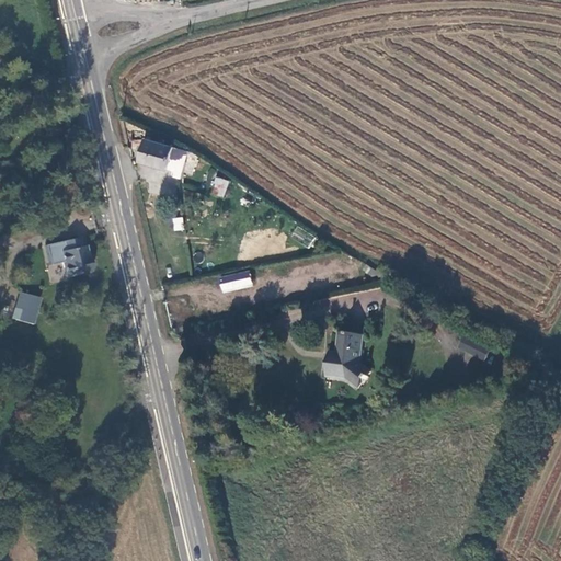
[(167,169),(173,148),(146,139),(139,160),(167,169)]
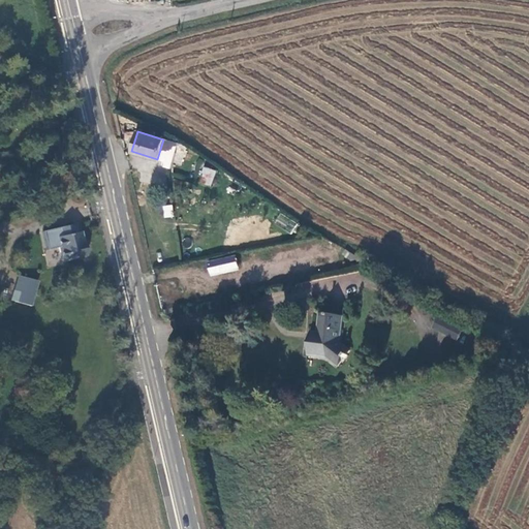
[(177,144),(163,139),(157,159),(170,163),(177,144)]
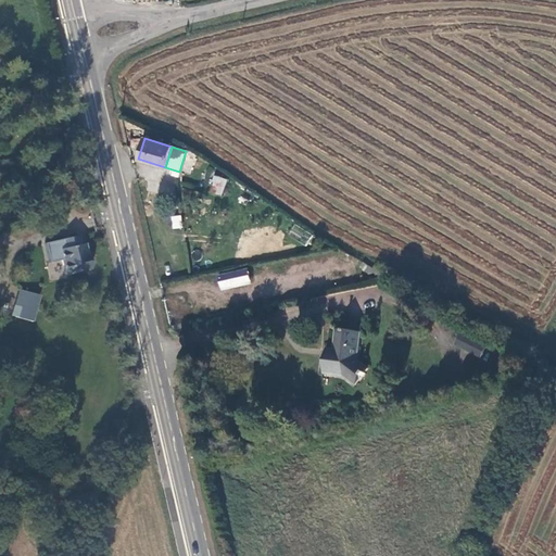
[(213,175),(209,192),(222,196),(227,179),(213,175)]
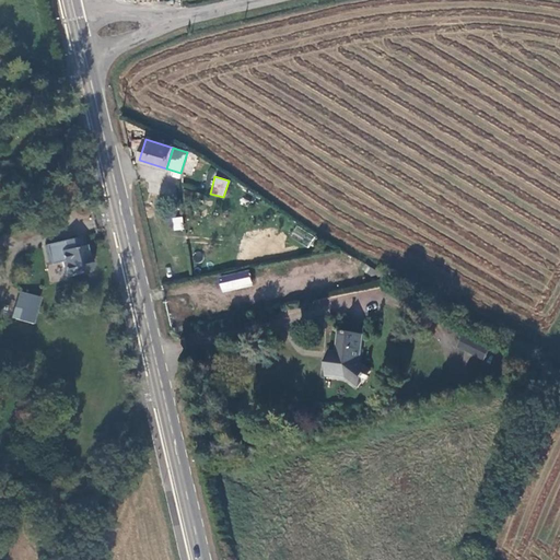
[(182,217),(172,218),(173,231),(184,230),(182,217)]
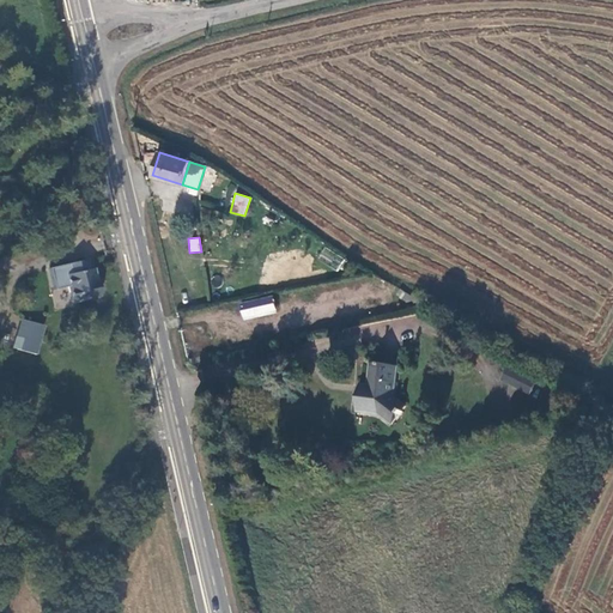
[(68,303),(96,297),(91,269),(86,269),(84,260),(65,263),(66,274),(62,274),(68,303)]
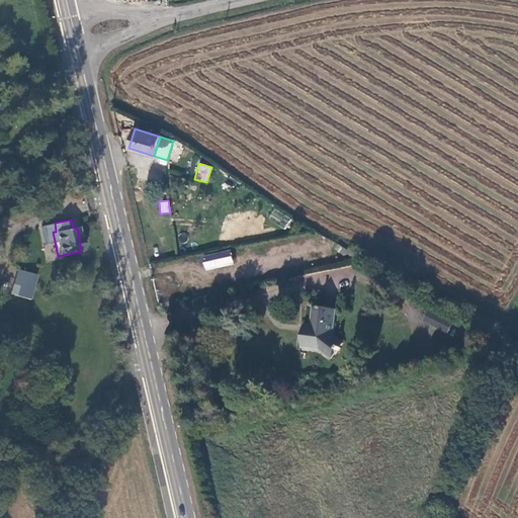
[(226,261),(224,250),(204,254),(206,264),(226,261)]
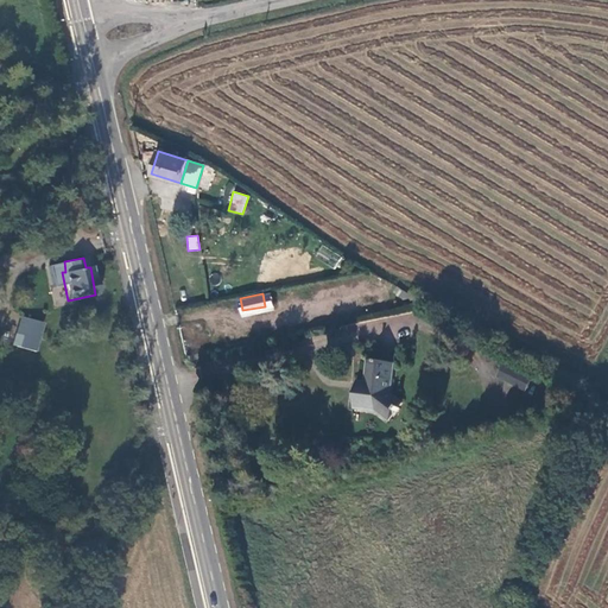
[(16,346),(36,352),(43,324),(24,318),(16,346)]
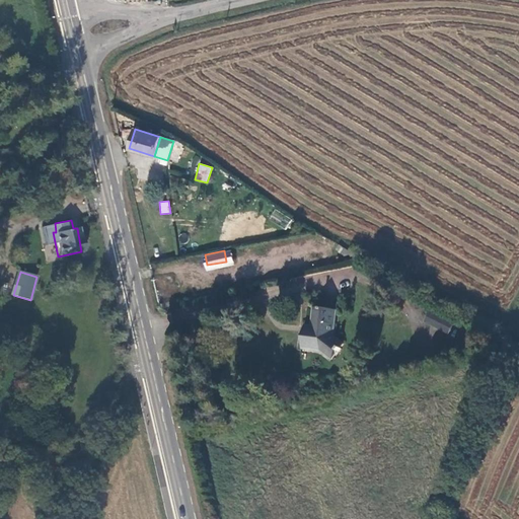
[(266,284),(269,298),(280,297),(277,282),(266,284)]
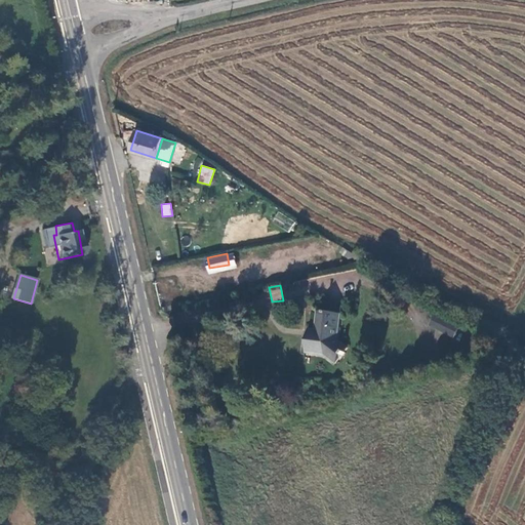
[(338,337),(341,313),(319,310),(317,330),(311,329),(307,351),(325,354),(338,365),(352,350),(338,337)]
